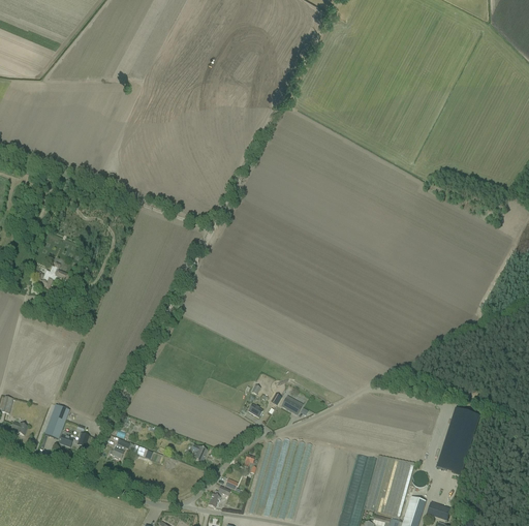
[(112,185),(116,175),(110,173),(105,182),(112,185)]
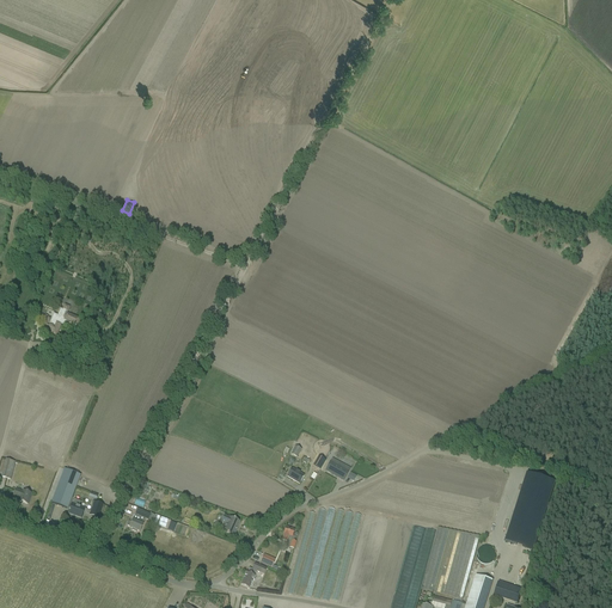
[(80,315),(67,309),(69,304),(65,301),(62,307),(65,308),(61,315),(62,317),(62,318),(77,324),(80,315)]
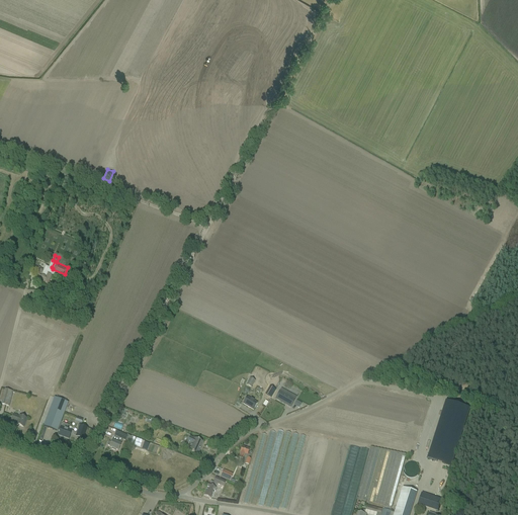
[(47,281),(50,276),(50,275),(52,270),(47,268),(47,269),(45,268),(45,267),(39,265),(40,265),(38,264),(36,269),(38,270),(38,271),(36,276),(47,281)]
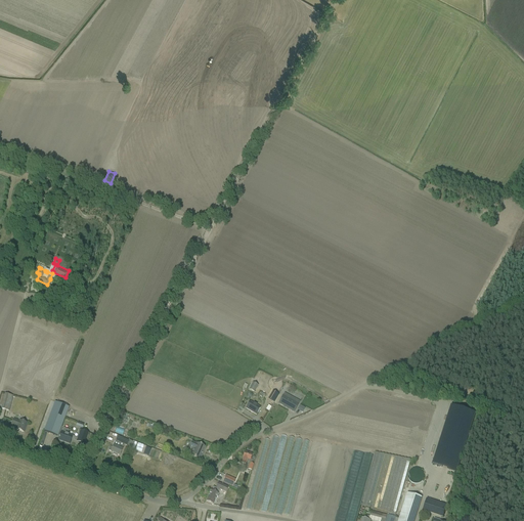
[(258,383),(253,380),(249,387),(254,390),(258,383)]
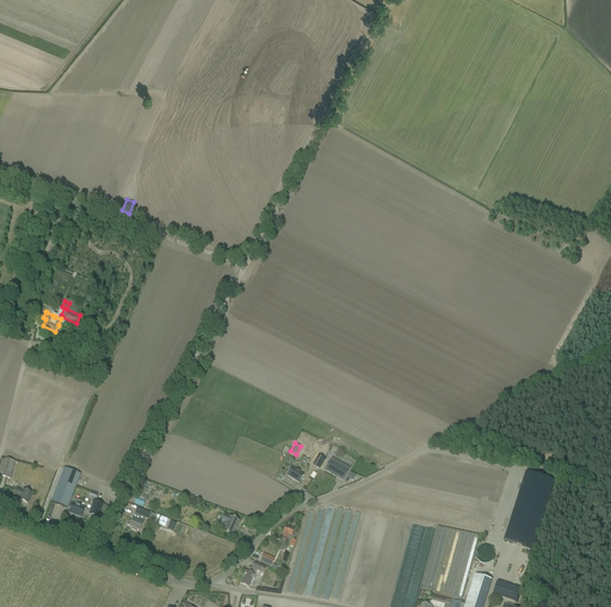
[(315,457),(313,462),(320,465),(323,462),(322,460),(325,457),(318,453),(315,457)]
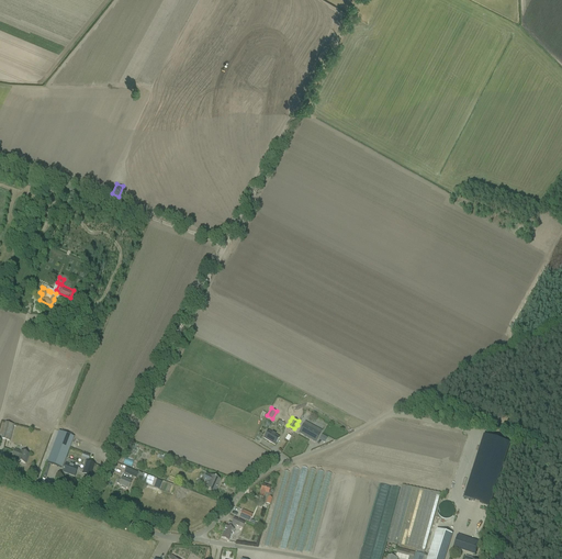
[(10,438),(13,422),(6,420),(1,436),(10,438)]
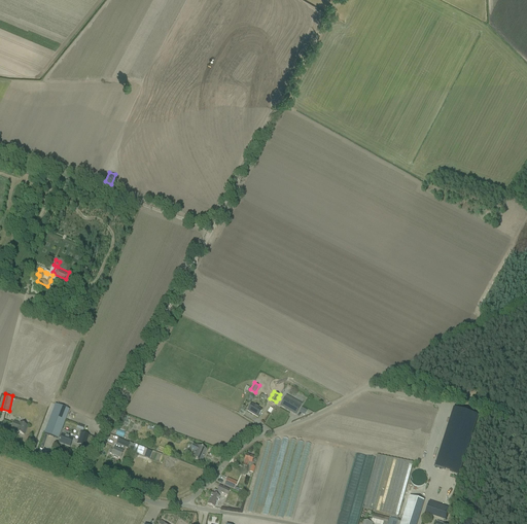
[(283,397),(280,404),(295,412),(301,404),(300,404),(285,395),(283,397)]
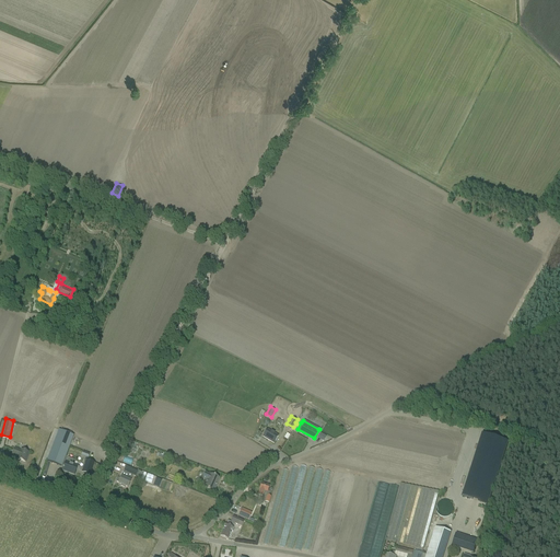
[(61,463),(63,459),(73,432),(59,427),(49,453),(47,457),(61,463)]
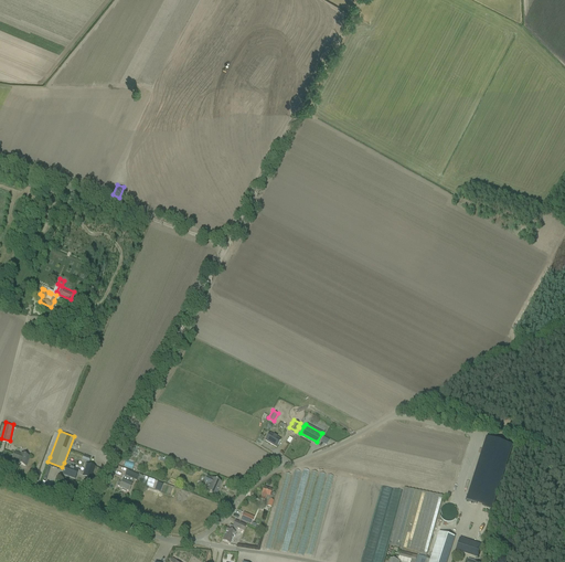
[(269,431),(265,437),(276,444),(280,437),(269,431)]
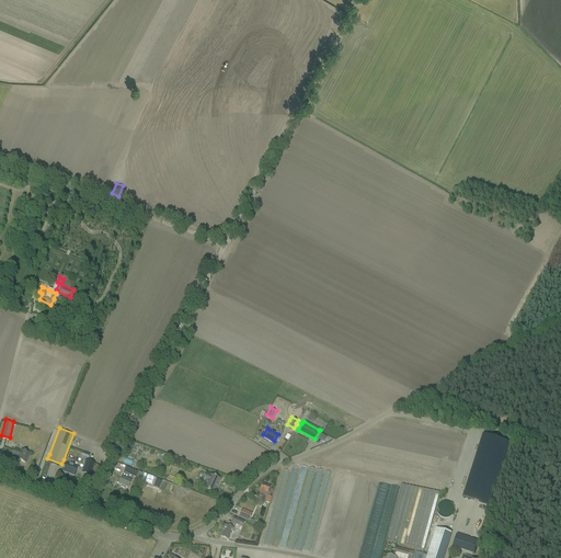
[(483,431),(462,493),(489,502),(510,440),(483,431)]
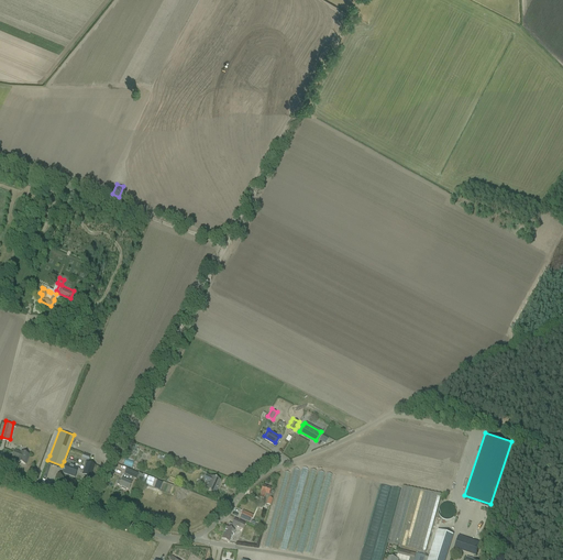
[(18,457),(18,459),(25,462),(29,452),(21,449),(21,450),(14,448),(12,454),(18,457)]
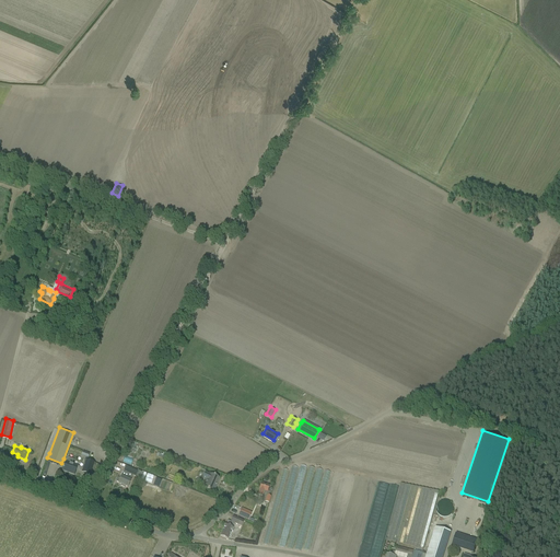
[(67,454),(66,459),(63,463),(62,468),(67,470),(67,468),(70,470),(70,471),(74,472),(77,467),(82,468),(83,465),(78,463),(72,461),(73,456),(67,454)]
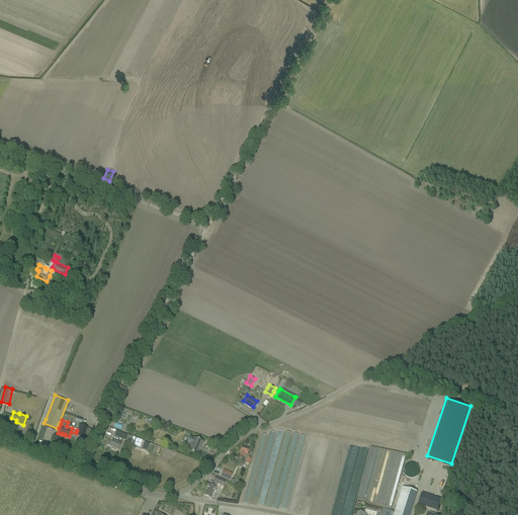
[(80,423),(77,430),(76,433),(76,434),(83,437),(87,425),(80,423)]
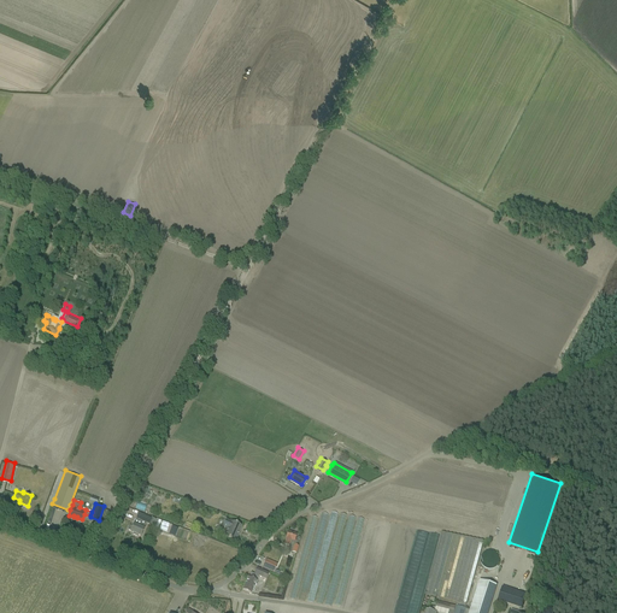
[(154,523),(157,517),(152,516),(152,517),(139,511),(136,516),(154,523)]
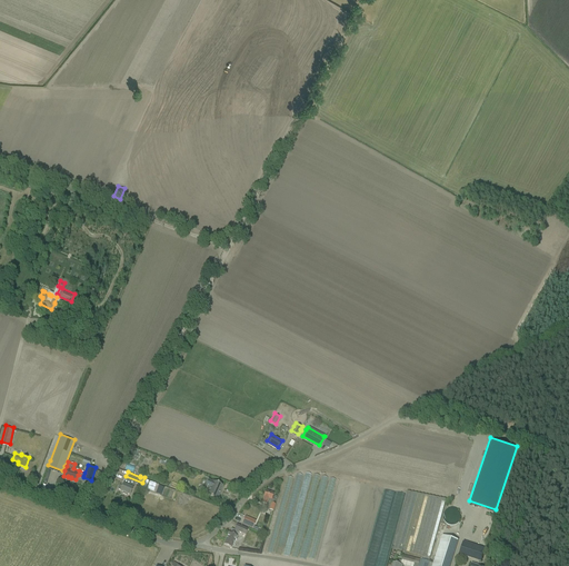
[(209,486),(207,493),(212,495),(217,497),(223,483),(218,480),(208,476),(206,484),(209,486)]
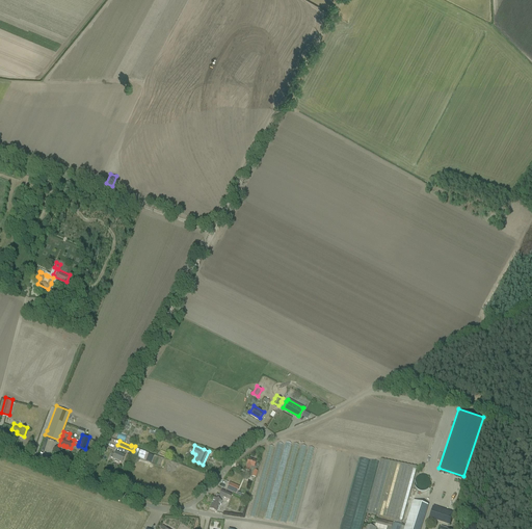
[(112,456),(114,457),(114,458),(117,460),(118,459),(122,460),(125,452),(122,450),(121,452),(115,450),(114,451),(112,451),(111,451),(110,453),(110,455),(112,456)]
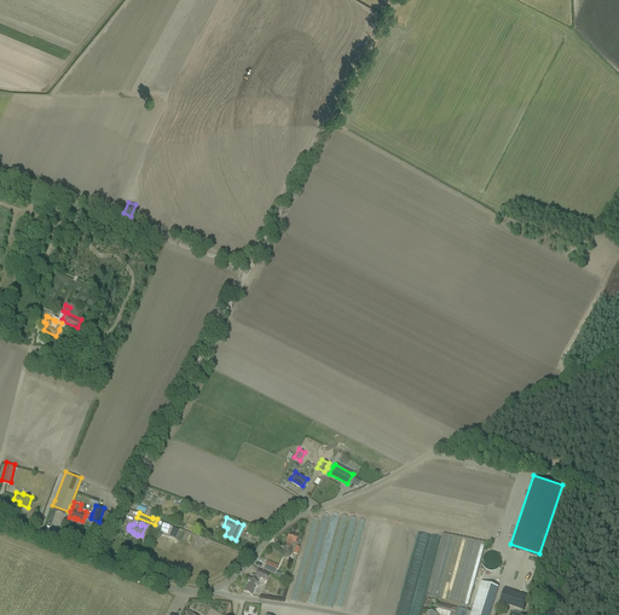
[(285,544),(290,545),(291,541),(296,543),(295,546),(293,551),(298,552),(299,545),(298,545),(299,540),(296,539),(298,534),(289,531),(287,538),(288,538),(285,544)]
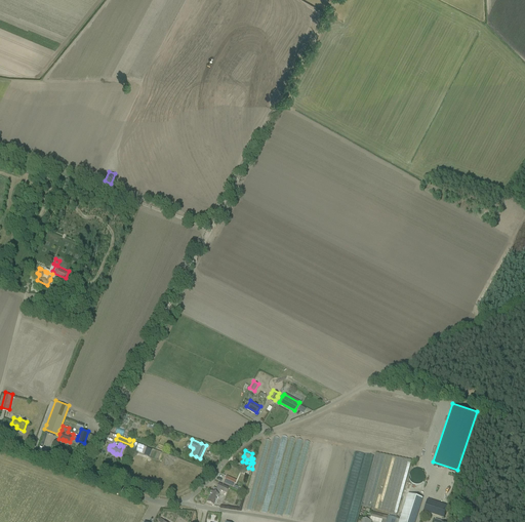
[(396,516),(411,457),(375,450),(361,504),(390,512),(390,514),(396,516)]
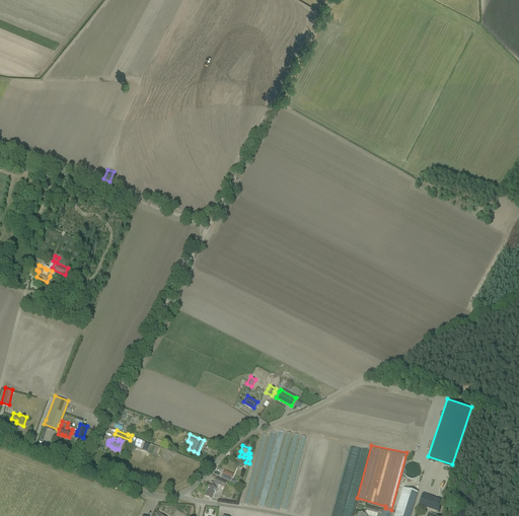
[(233,472),(223,467),(220,475),(230,480),(233,472)]
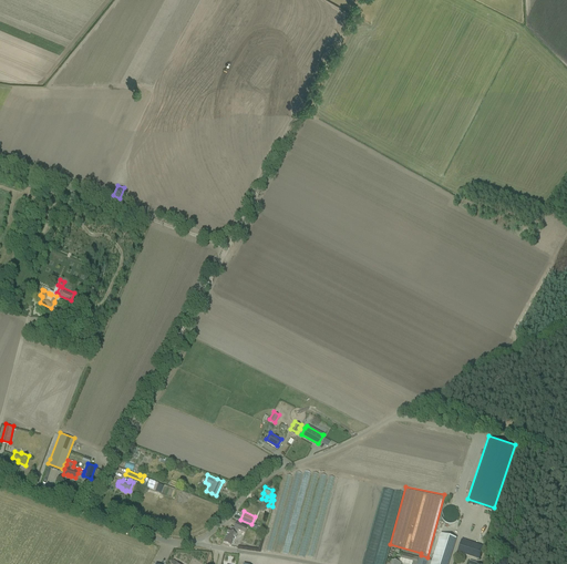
[(263,511),(260,521),(267,522),(269,513),(263,511)]
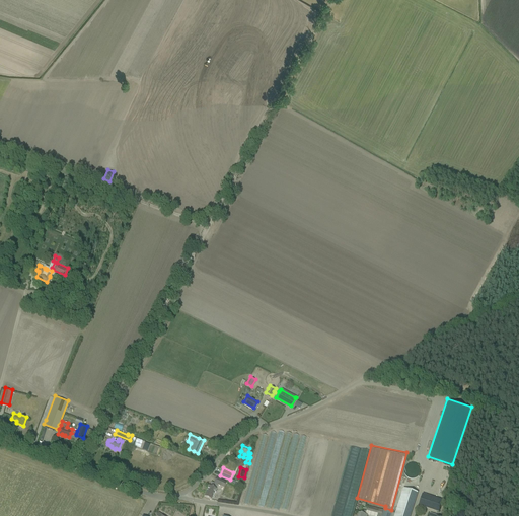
[(204,494),(211,497),(216,487),(216,486),(218,483),(224,486),(226,481),(216,475),(214,481),(211,480),(209,483),(204,494)]
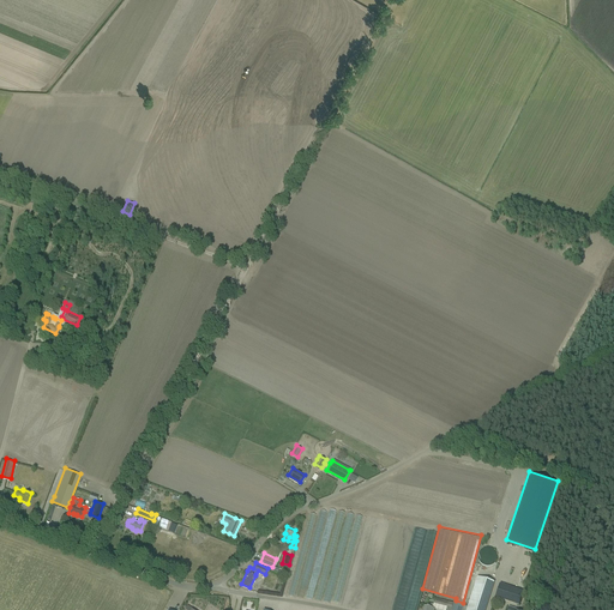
[(483,609),(494,579),(477,574),(468,604),(439,597),(435,596),(433,602),(429,601),(428,604),(425,603),(422,609),(431,609),(432,609),(433,609),(435,605),(446,609),(447,607),(451,608),(452,608),(451,609),(483,609)]
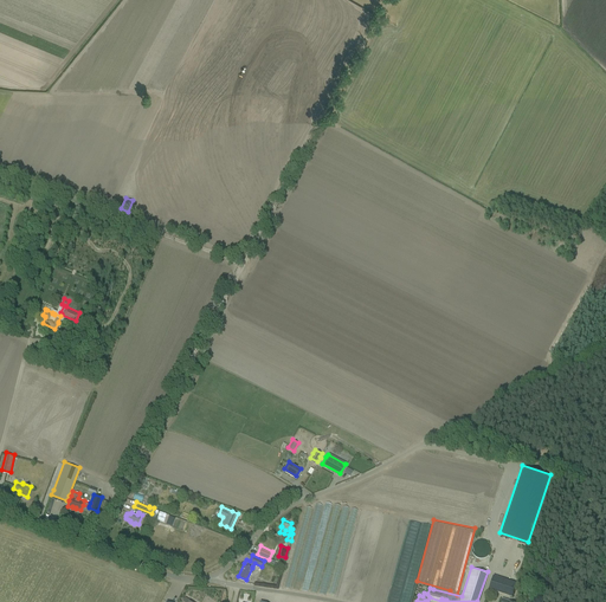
[(511,594),(516,581),(494,574),(489,587),(511,594)]
